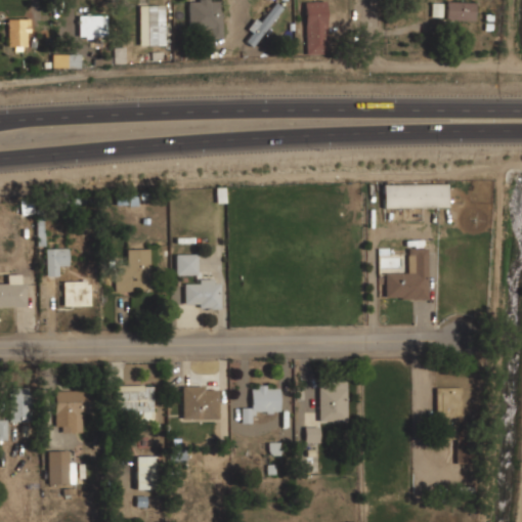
[(190,1),(190,32),(210,32),(210,38),(224,38),(224,1),(190,1)]
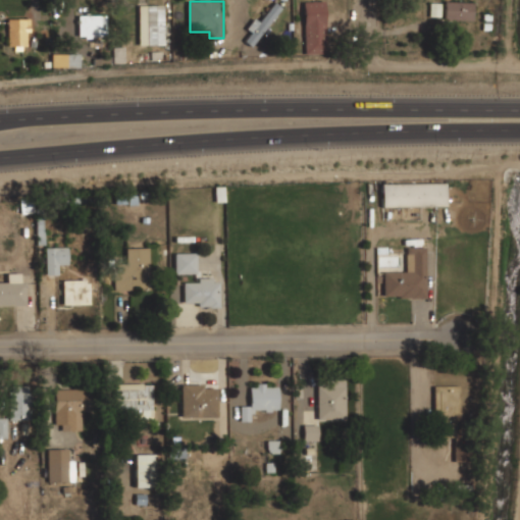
[(328,54),(328,2),(307,2),(307,54),(328,54)]
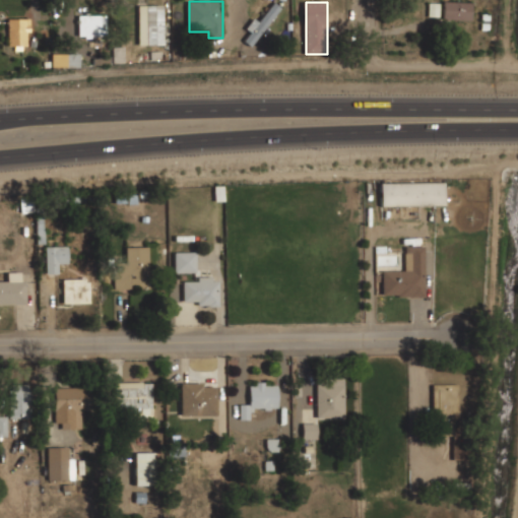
[(245,41),(250,46),(283,10),(275,3),(249,30),(252,34),(245,41)]
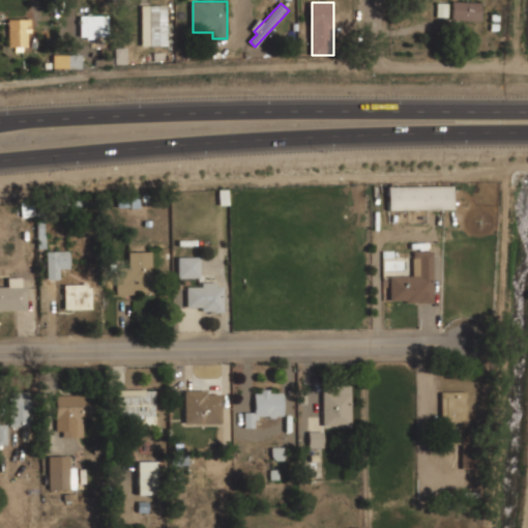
[(452,22),(482,22),(482,3),(452,3),(452,22)]
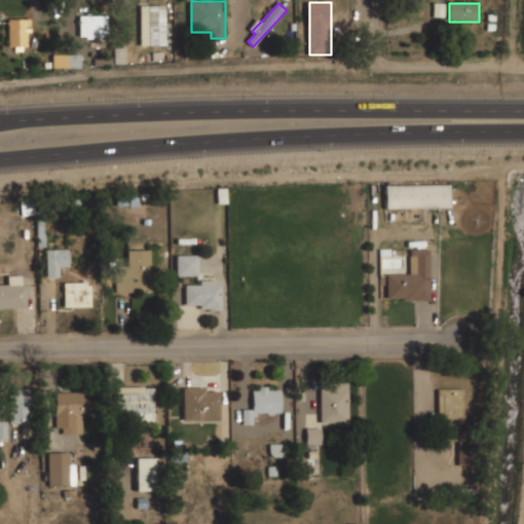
[(142,46),(166,46),(166,5),(142,5),(142,46)]
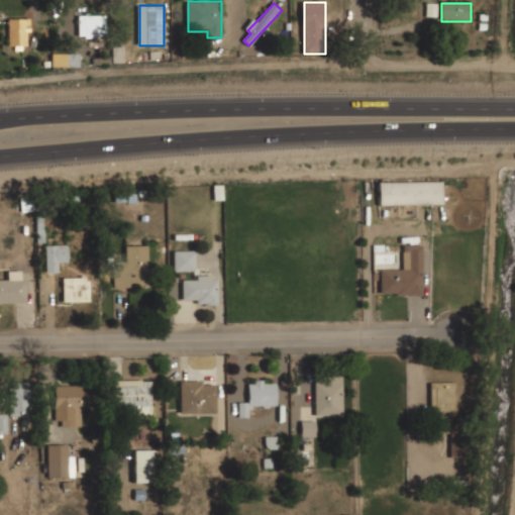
[(438,5),(427,5),(427,18),(438,18),(438,5)]
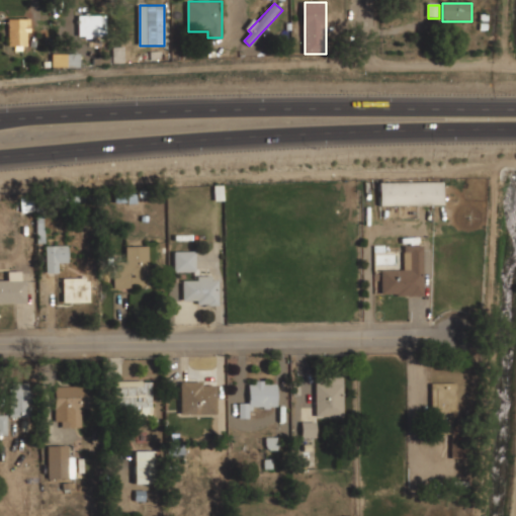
[(78,37),(101,37),(101,14),(78,14),(78,37)]
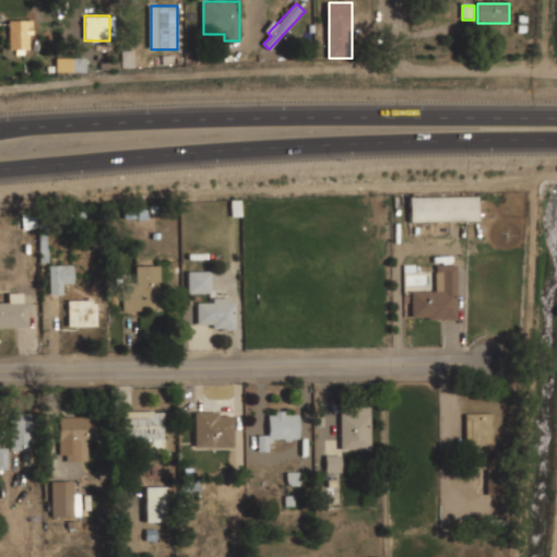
[(11,22),(11,55),(32,55),(32,22),(11,22)]
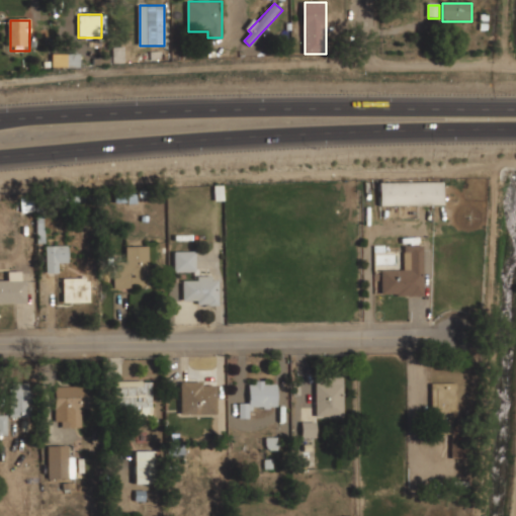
[(381,206),(446,206),(446,181),(381,181),(381,206)]
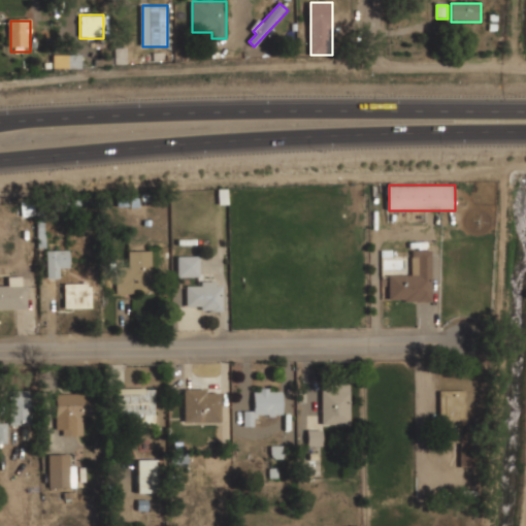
[(71,268),(71,251),(47,251),(47,278),(60,278),(60,268),(71,268)]
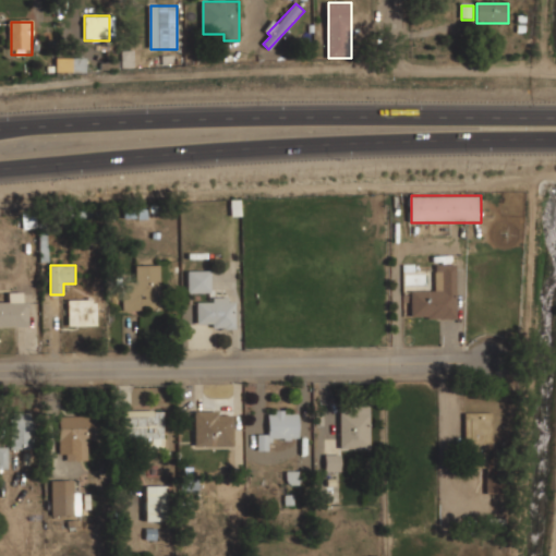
[(458,265),(435,265),(435,292),(412,292),(411,321),(458,321),(458,265)]
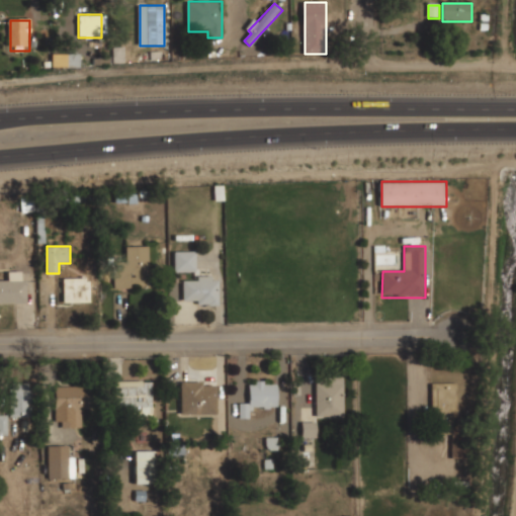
[(149,247),(126,247),(126,263),(114,263),(114,289),(149,289),(149,247)]
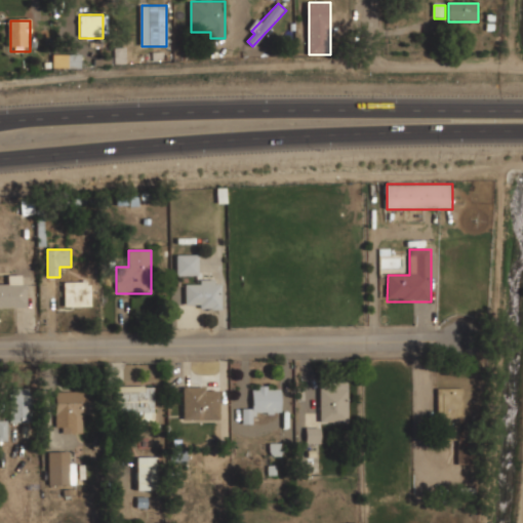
[(198,276),(198,255),(177,255),(177,276),(198,276)]
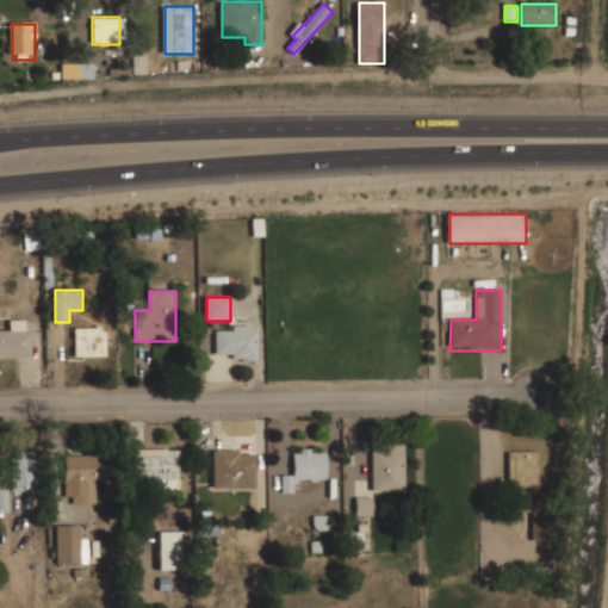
[(107,328),(75,328),(75,358),(107,358),(107,328)]
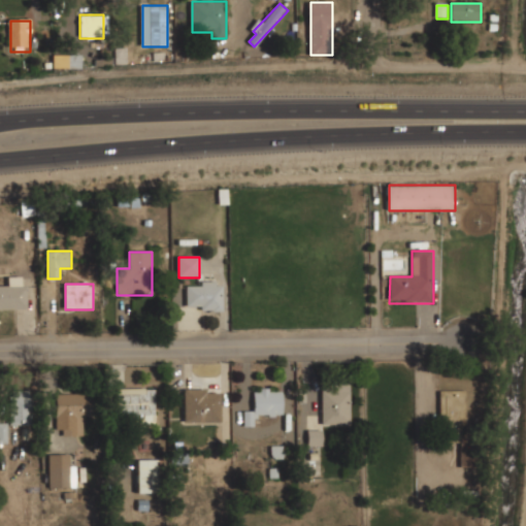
[(0,286),(0,309),(27,309),(27,286),(0,286)]
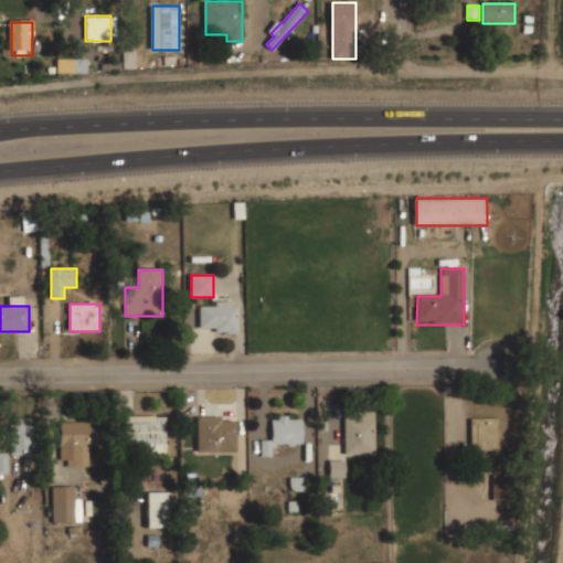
[(240,333),(240,306),(200,306),(200,333),(240,333)]
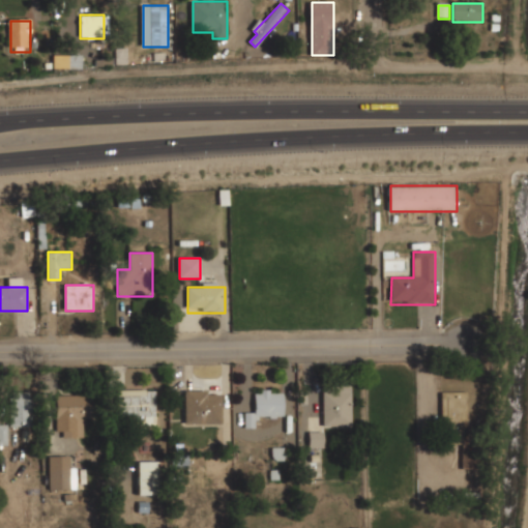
[(353,427),(353,386),(324,386),(324,427),(353,427)]
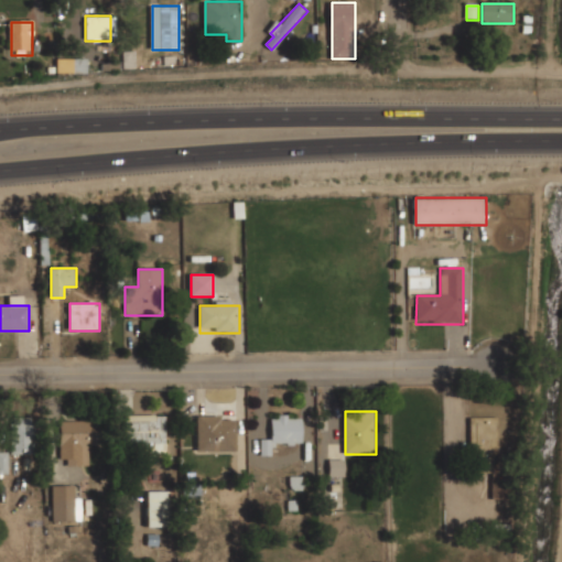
[(272,415),(272,440),(261,440),(262,455),(271,455),(271,445),(304,444),(303,414),(272,415)]
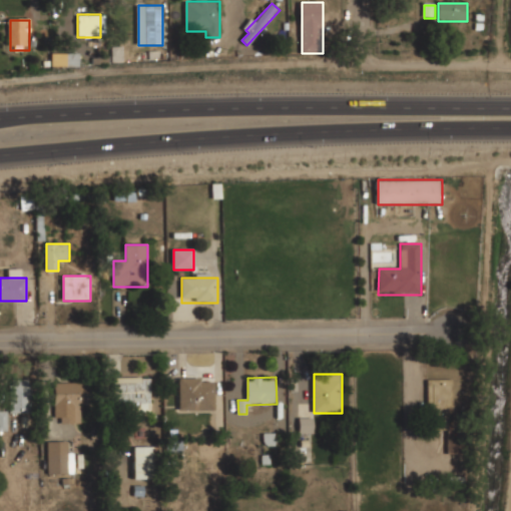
[(151,378),(114,378),(114,408),(151,408),(151,378)]
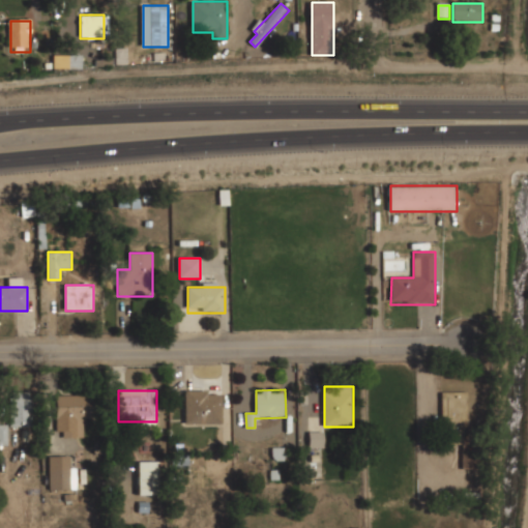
[(223,392),(185,392),(185,426),(223,426),(223,392)]
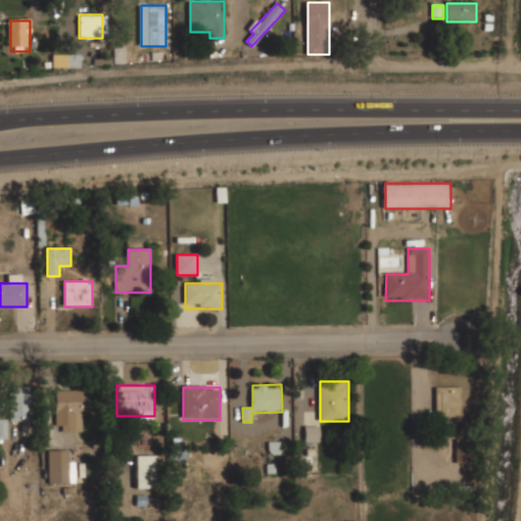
[(463,387),(437,387),(437,422),(453,422),(453,417),(463,417),(463,387)]
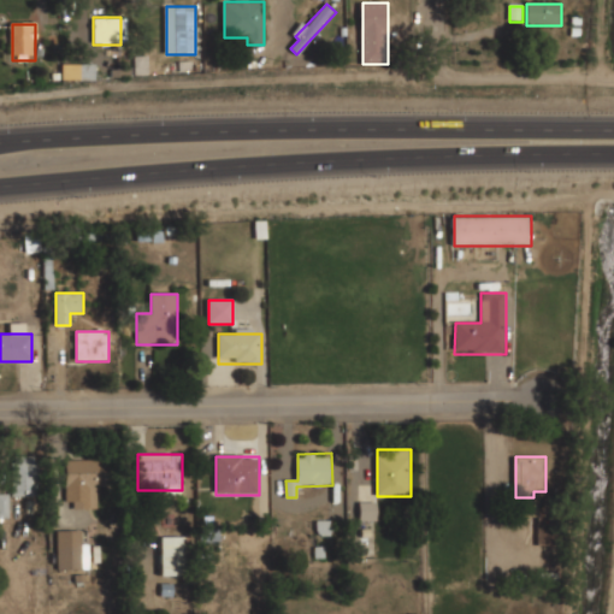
[(39,458),(12,458),(12,496),(39,496),(39,458)]
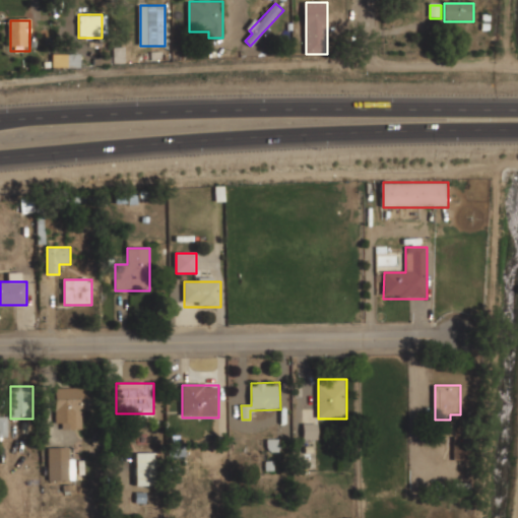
[(89,388),(56,388),(56,430),(82,430),(82,409),(89,409),(89,388)]
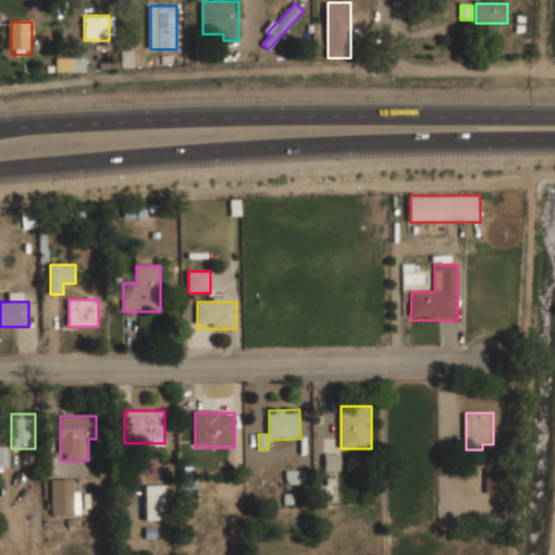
[(9,446),(0,446),(0,467),(9,467),(9,446)]
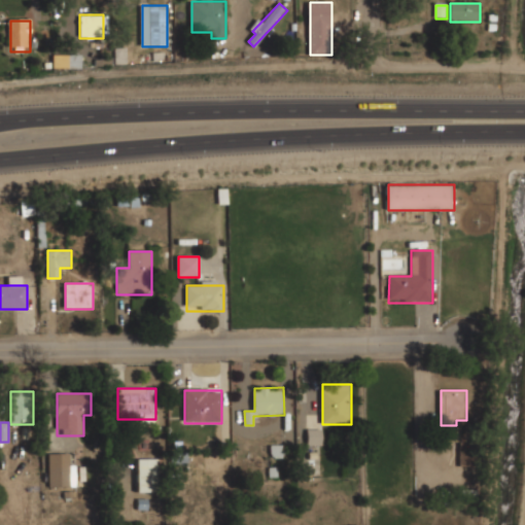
[(323,430),(308,430),(308,446),(323,447),(323,430)]
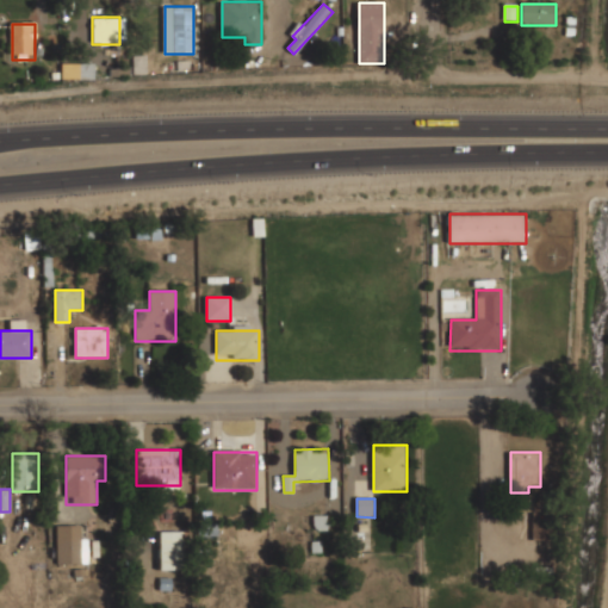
[(534,540),(553,540),(553,515),(534,515),(534,540)]
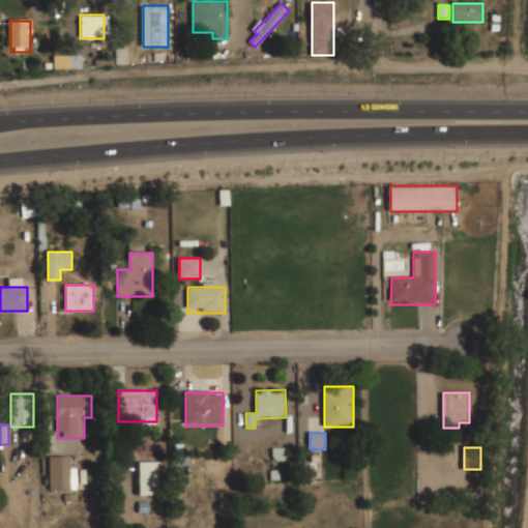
[(324,449),(308,450),(309,480),(325,480),(324,449)]
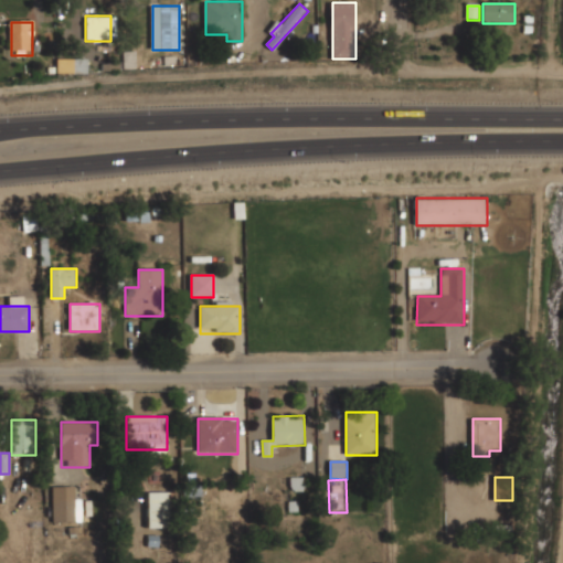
[(53,523),(82,523),(82,487),(53,487),(53,523)]
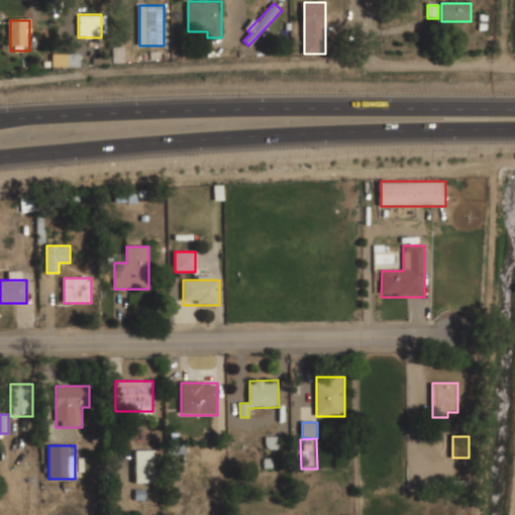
[(134,449),(134,484),(155,484),(155,449),(134,449)]
